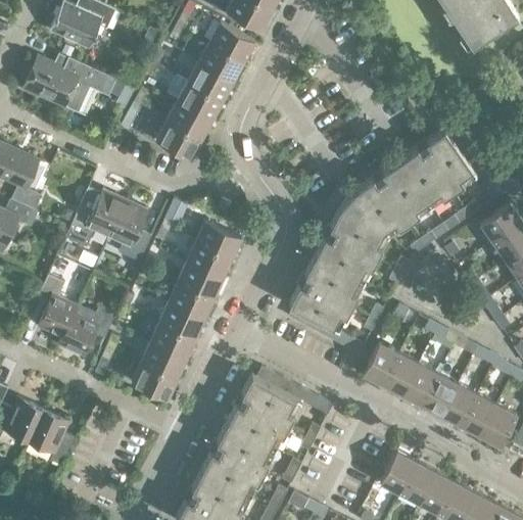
[(106,28),(115,8),(96,0),(85,0),(82,8),(63,0),(62,0),(49,30),(88,47),(98,25),(106,28)]
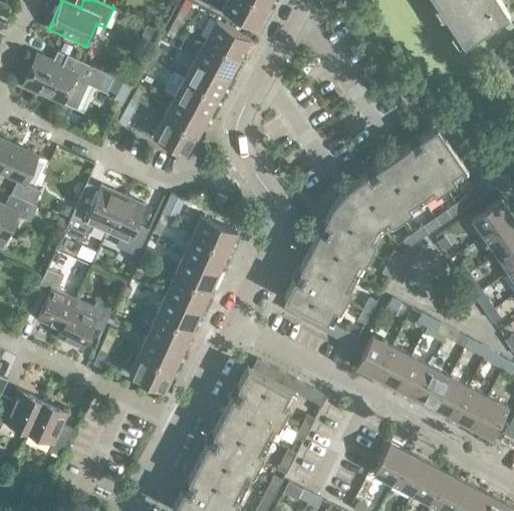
[(255,28),(266,8),(250,0),(226,0),(222,10),(255,28)]
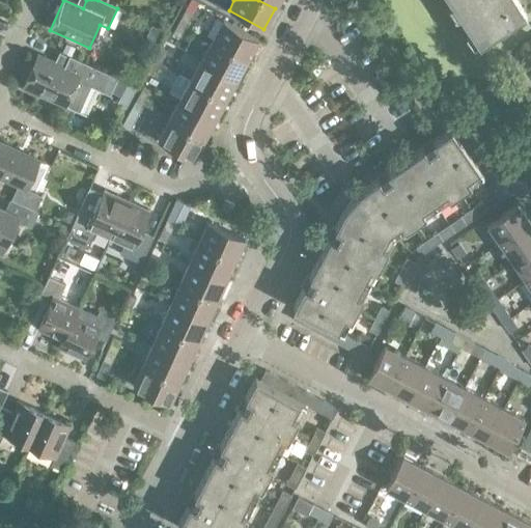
[(258,0),(275,8),(279,0),(258,0)]
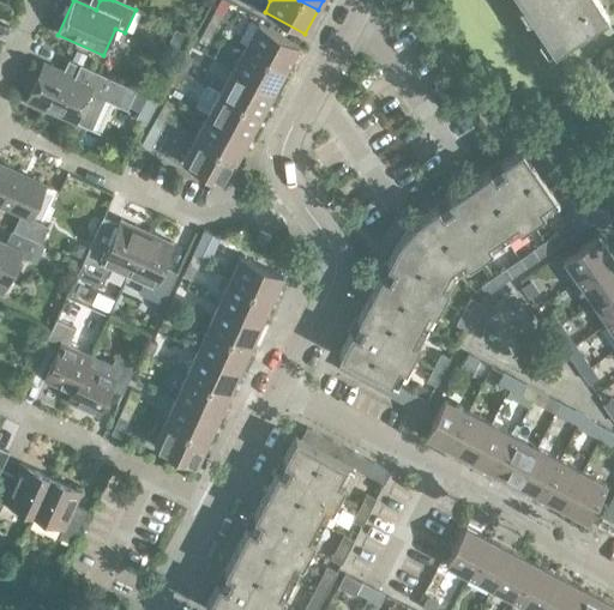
[(518,0),(553,53),(607,17),(595,0),(518,0)]
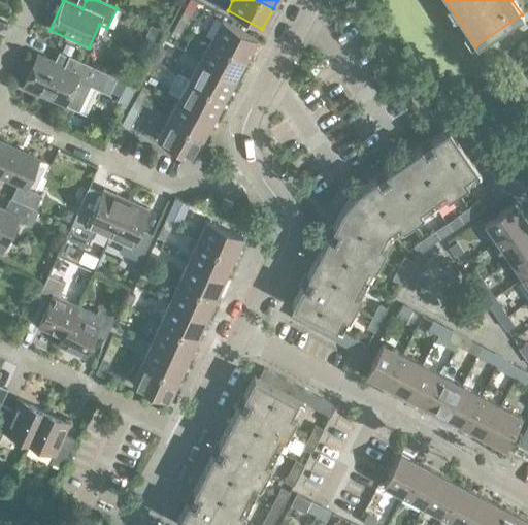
[(184,11),(177,23),(185,28),(192,15),(184,11)]
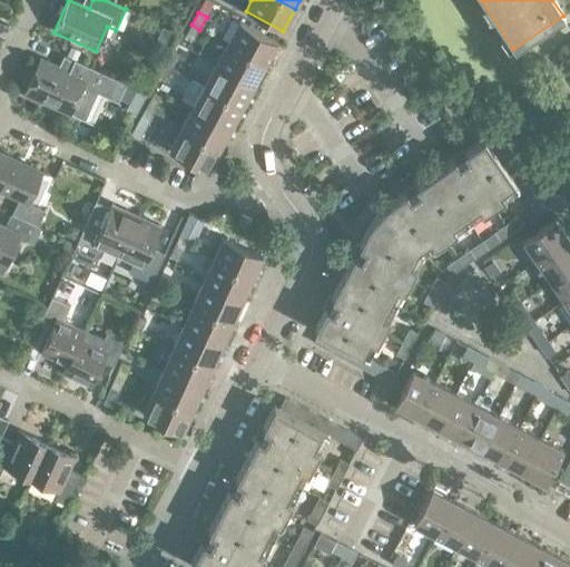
[(239,22),(227,45),(265,65),(276,44),(239,22)]
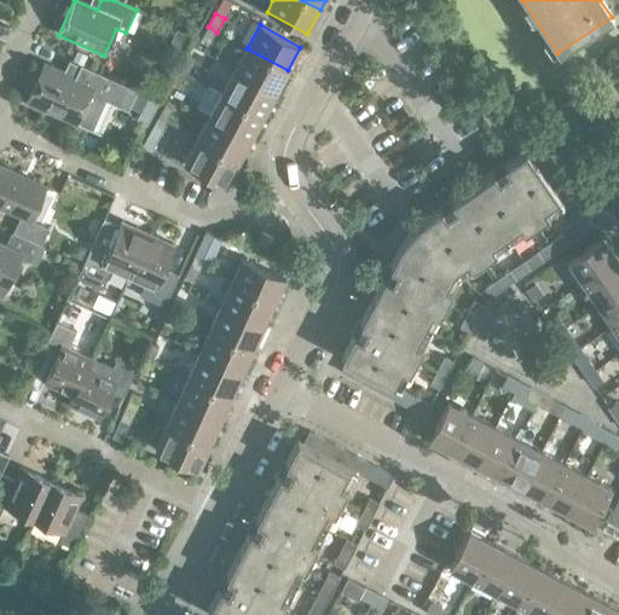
[(201,40),(202,41),(210,45),(217,33),(208,27),(201,40)]
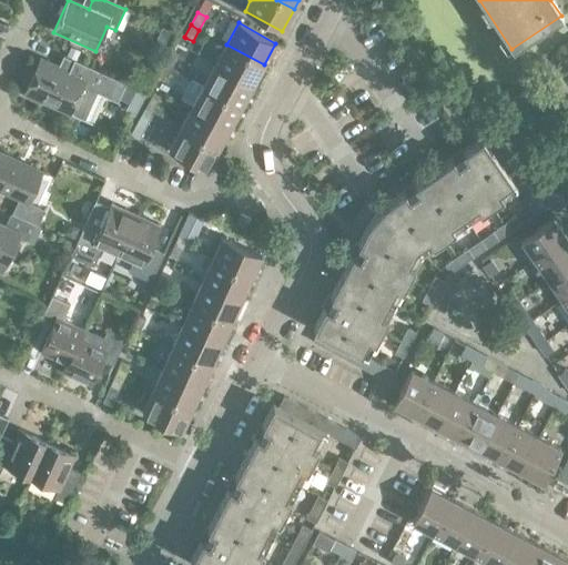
[(175,36),(162,29),(155,42),(169,49),(175,36)]
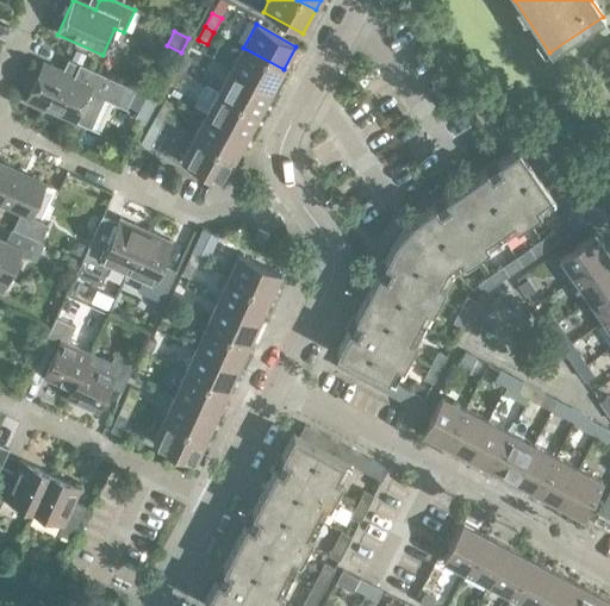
[(243,48),(231,70),(271,92),(284,69),(243,48)]
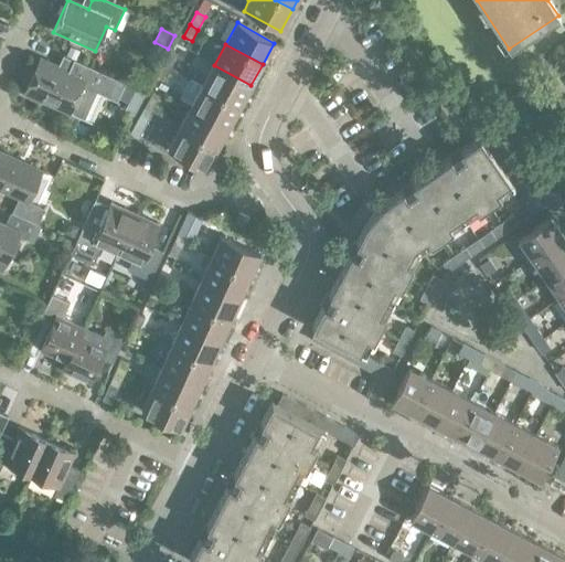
[(169,52),(162,64),(171,69),(178,56),(169,52)]
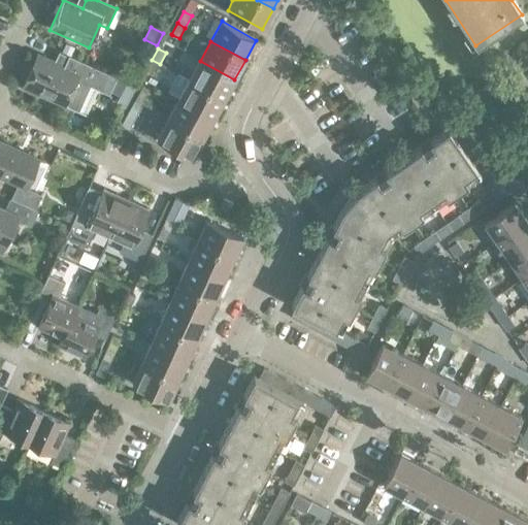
[(23,88),(65,106),(78,112),(90,87),(108,95),(116,78),(68,57),(63,68),(37,57),(23,88)]
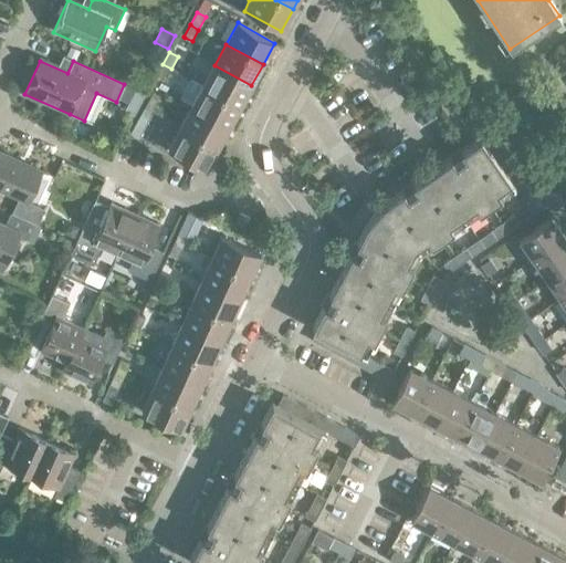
[(165,81),(171,69),(163,64),(156,76),(165,81)]
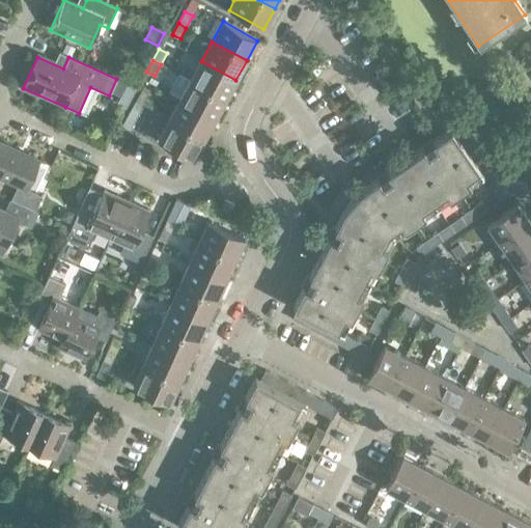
[(201,61),(190,81),(225,100),(235,80),(201,61)]
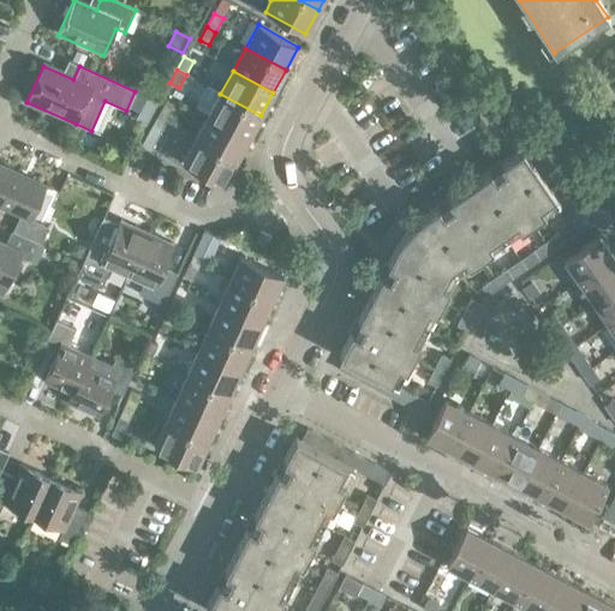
[(208,85),(198,105),(210,111),(220,91),(208,85)]
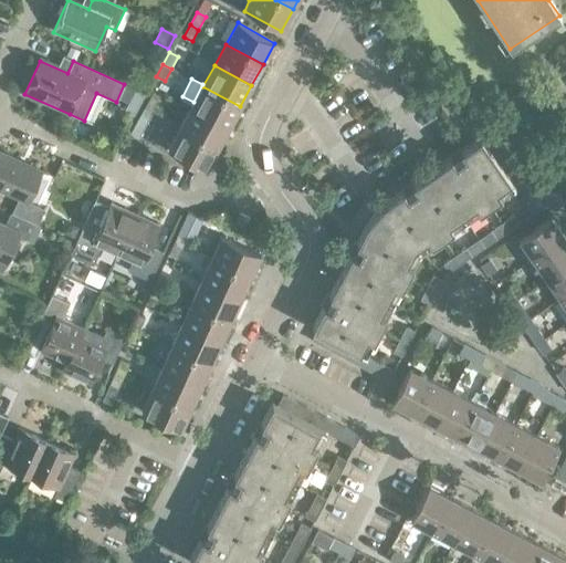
[(229,127),(240,106),(202,86),(191,107),(229,127)]
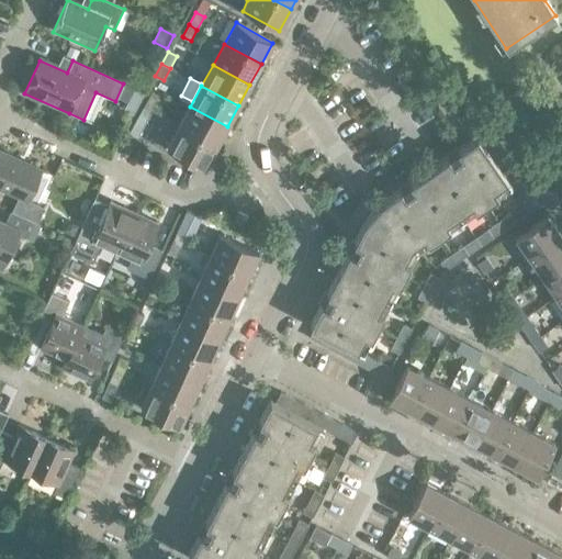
[(150,96),(143,108),(152,113),(158,100),(150,96)]
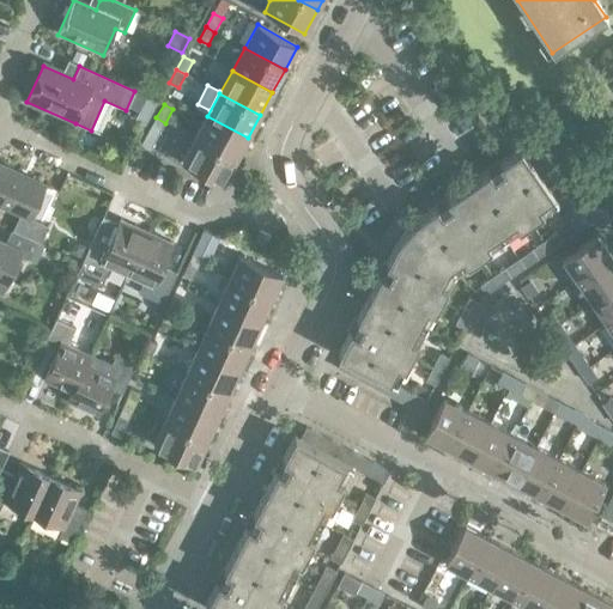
[(235,160),(248,138),(207,116),(195,139),(235,160)]
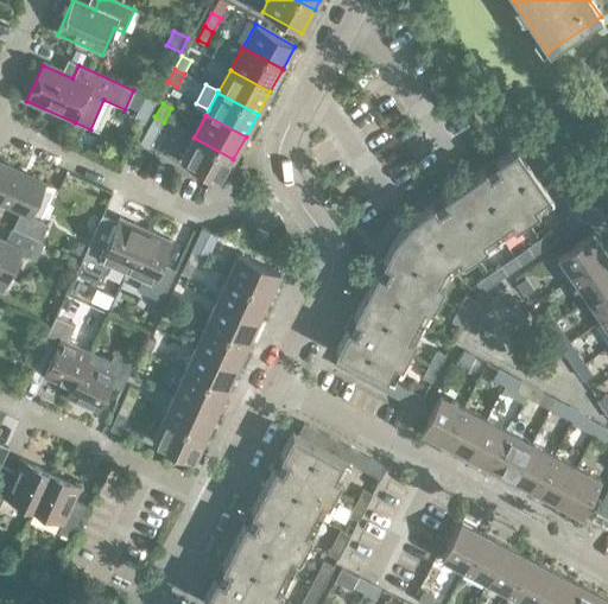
[(157,134),(164,122),(154,116),(149,129),(157,134)]
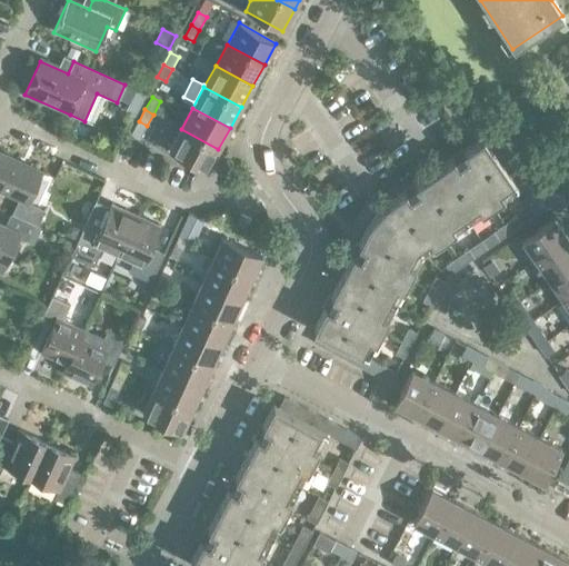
[(207,171),(218,149),(181,129),(169,151),(207,171)]
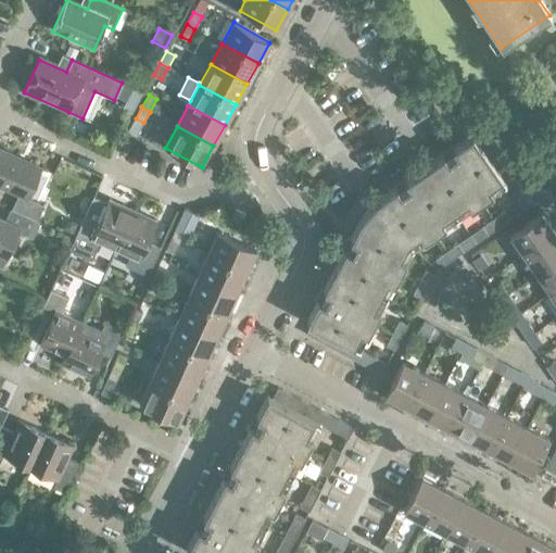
[(475,140),(481,149),(491,142),(484,134),(475,140)]
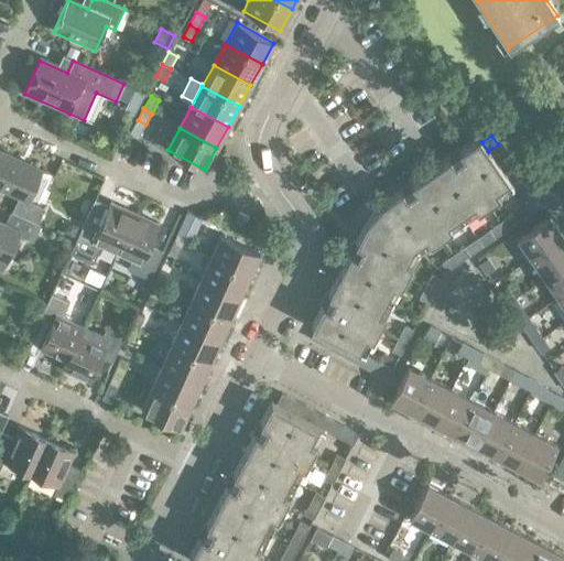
[(431,171),(465,220),(512,187),(506,179),(500,169),(494,160),(488,151),(481,142),(478,138),(431,171)]
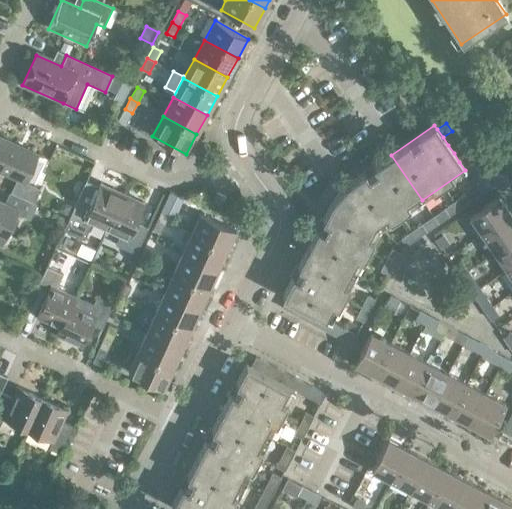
[(443,137),(448,145),(457,139),(452,131),(443,137)]
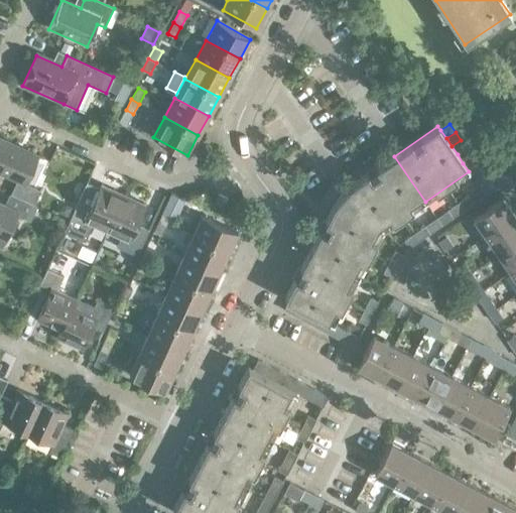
[(34,207),(40,193),(24,185),(37,157),(0,139),(0,174),(17,182),(11,196),(34,207)]
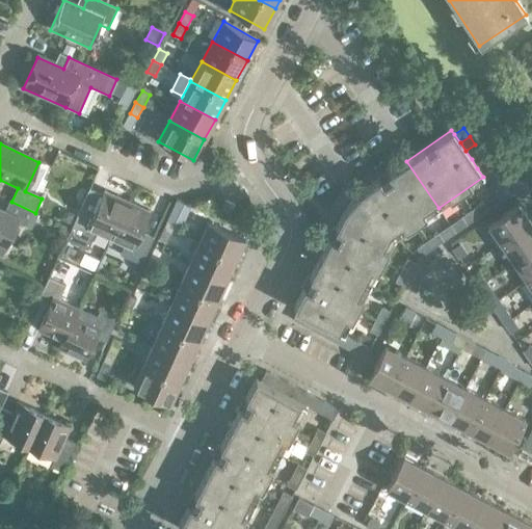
[(466,151),(472,159),(481,153),(475,144),(466,151)]
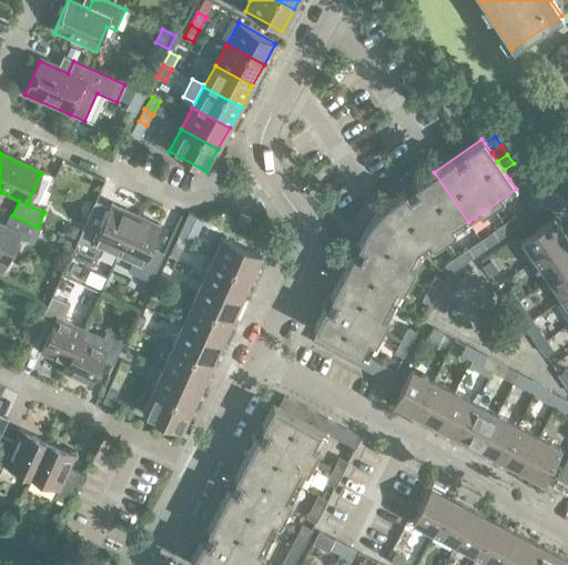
[(504,170),(509,180),(519,172),(514,163),(504,170)]
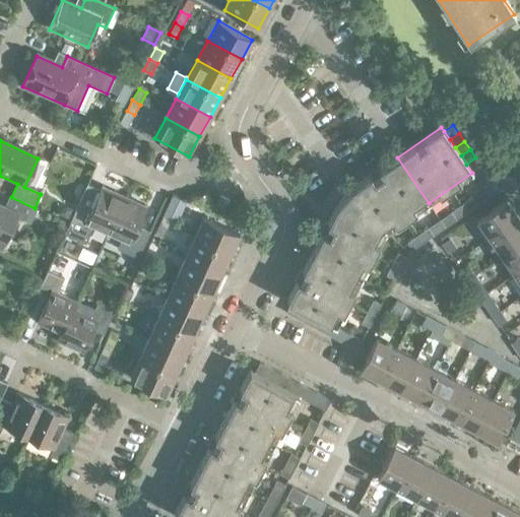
[(352,188),(344,197),(385,234),(429,203),(397,157),(352,188)]
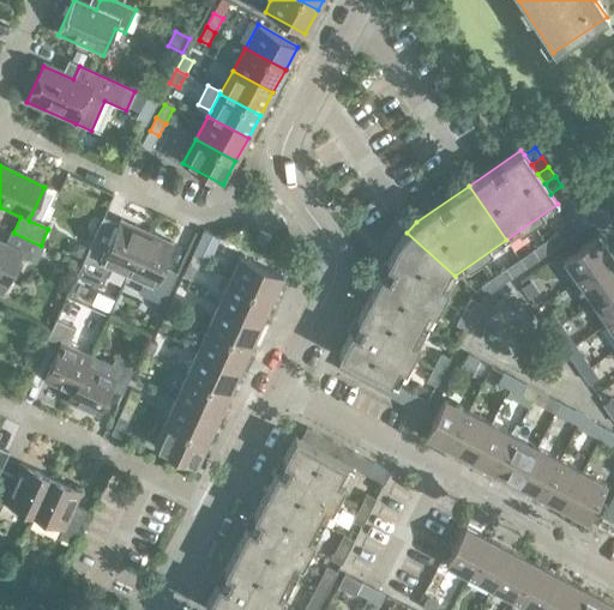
[(551,194),(558,204),(569,197),(561,186),(551,194)]
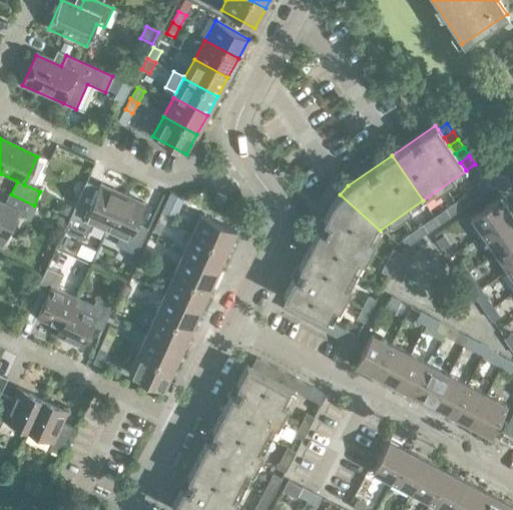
[(466,170),(471,178),(481,172),(475,164),(466,170)]
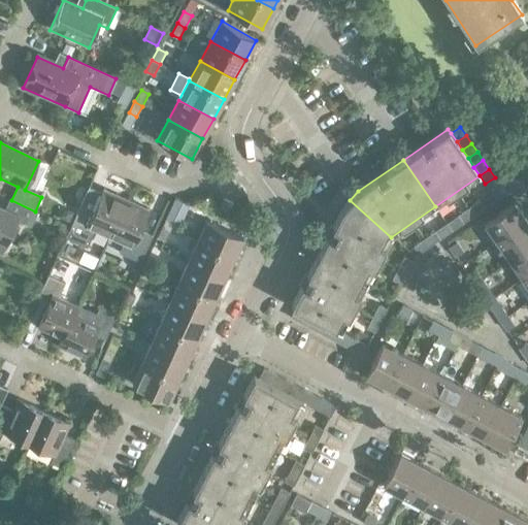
[(485,184),(491,192),(500,186),(495,177),(485,184)]
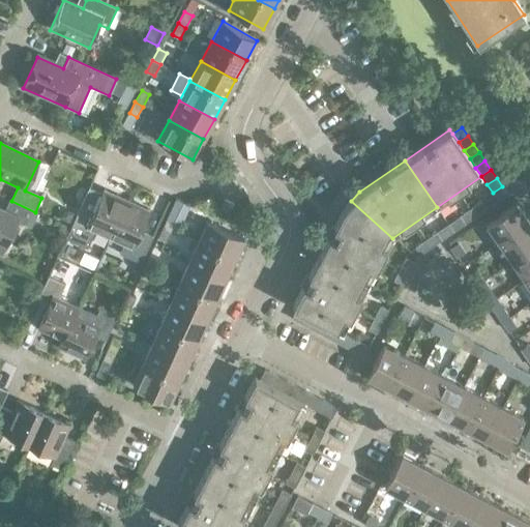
[(499,201),(508,195),(502,186),(493,193),(499,201)]
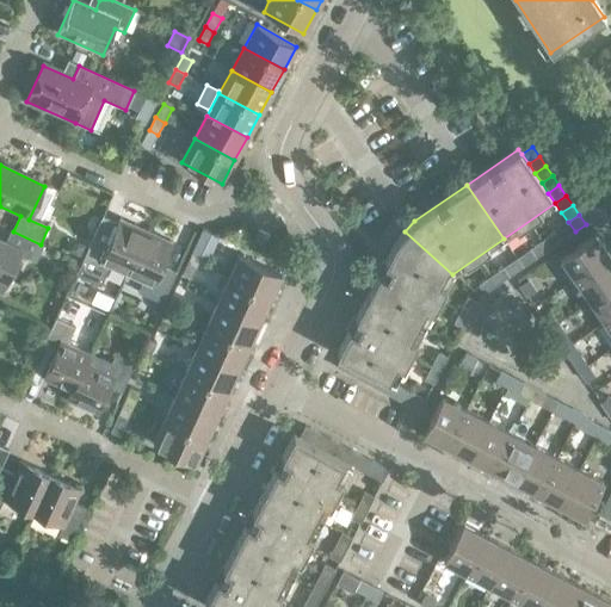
[(92,241),(80,267),(75,277),(100,287),(110,268),(125,276),(146,231),(119,220),(106,248),(92,241)]
